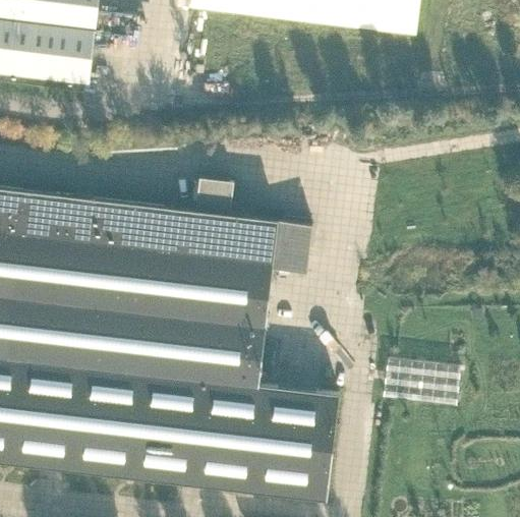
[(0,82),(83,94),(84,85),(89,87),(98,0),(0,0),(0,82)]
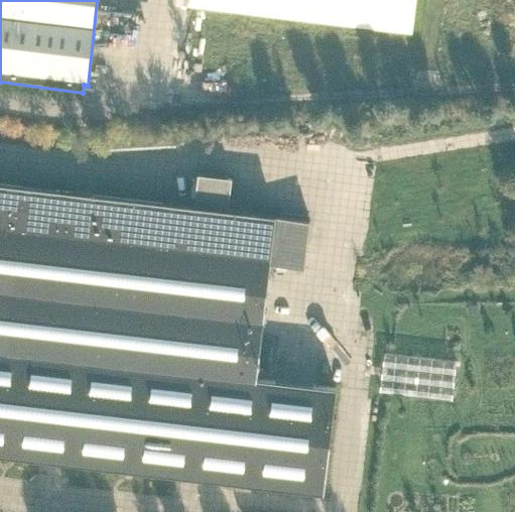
[(414,0),(189,0),(189,9),(410,36),(414,0)]
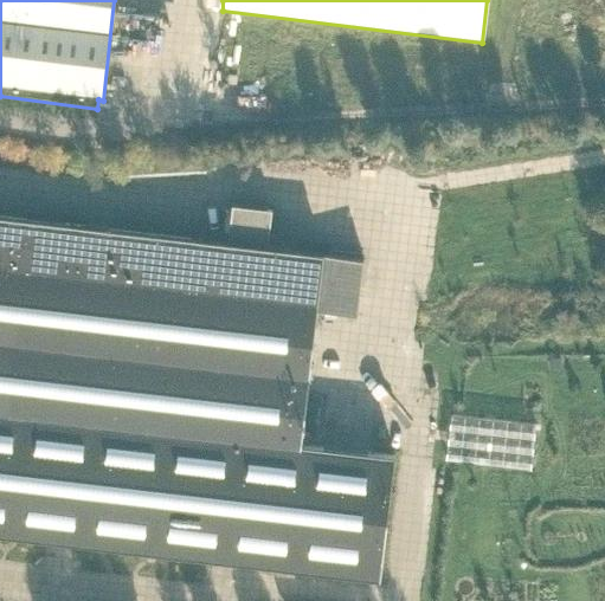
[(0,535),(379,580),(393,459),(300,448),(315,315),(356,318),(362,263),(322,258),(266,251),(226,246),(0,219),(0,535)]
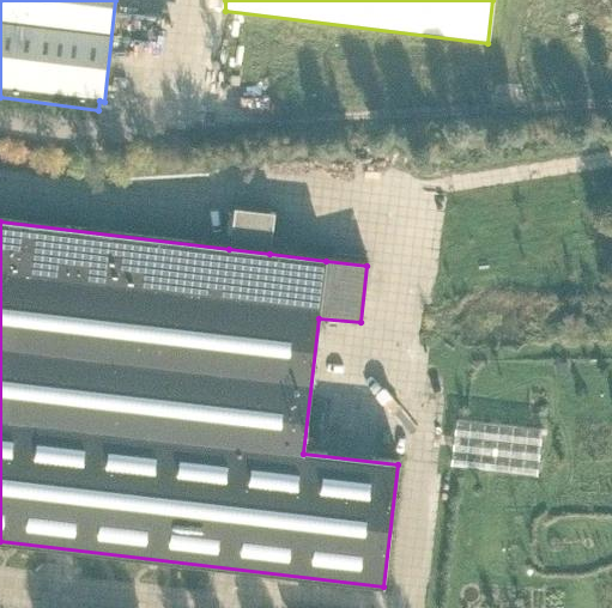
[(565,364),(556,364),(556,375),(565,375),(565,364)]
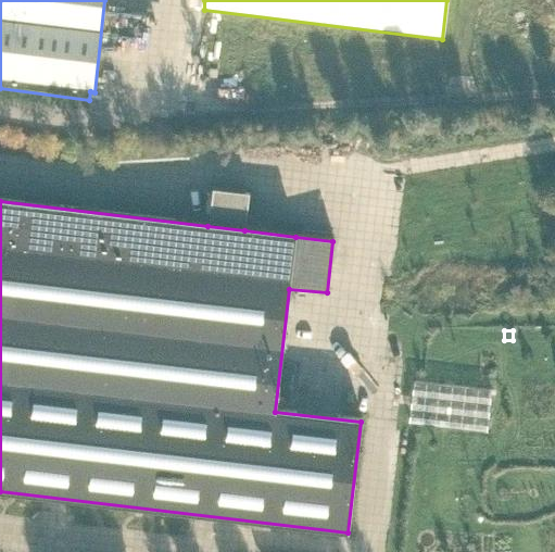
[(463,379),(453,462),(500,467),(509,386),(463,379)]
